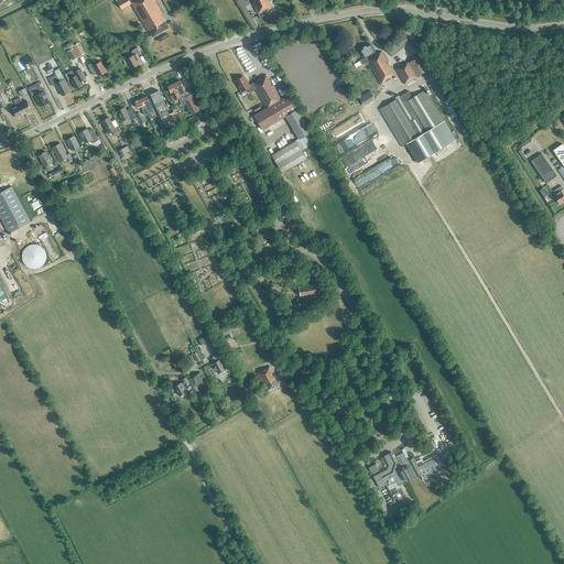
[(132,0),(130,1),(129,0),(120,0),(117,2),(121,9),(131,3),(148,31),(149,30),(153,36),(169,28),(162,15),(163,14),(153,0),(132,0)]
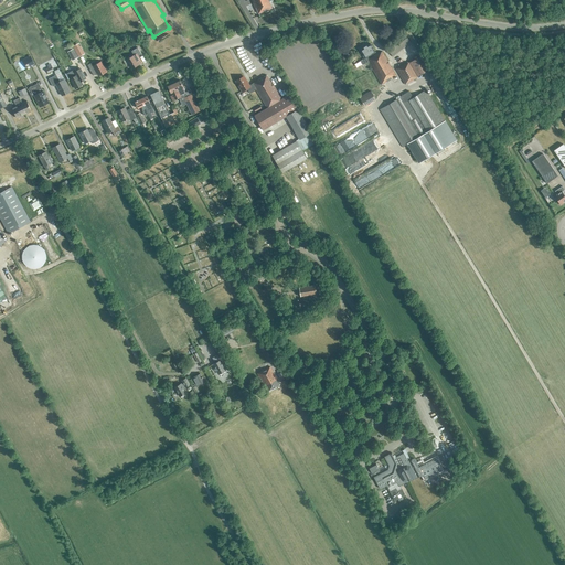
[(259,13),(273,8),(269,2),(270,2),(269,0),(252,0),(255,9),(256,8),(259,13)]
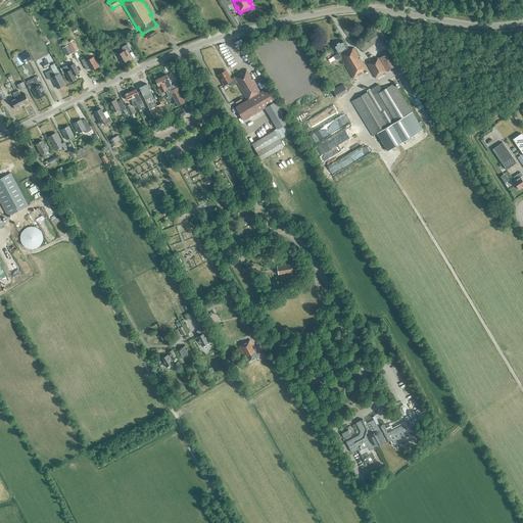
[(364,52),(380,39),(377,35),(360,47),(364,52)]
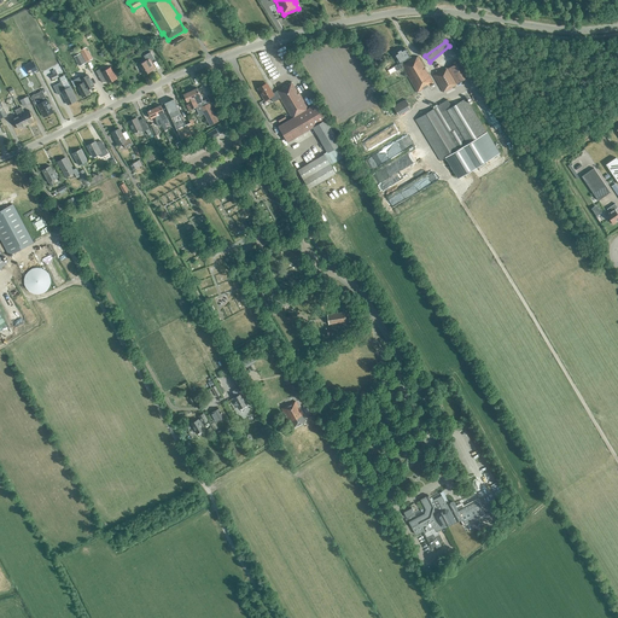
[(80,51),(86,62),(93,58),(88,51),(87,51),(86,47),(80,51)]
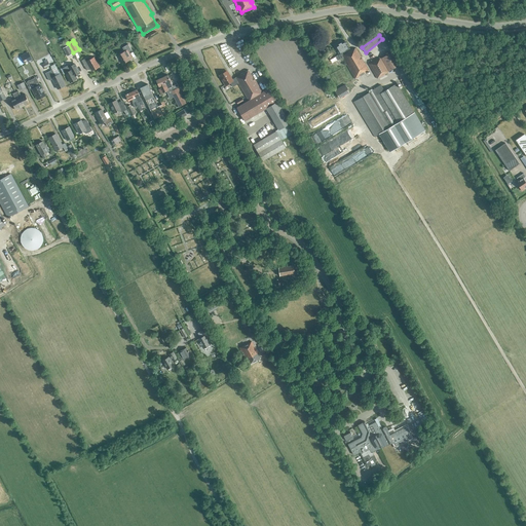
[(345,40),(335,46),(339,53),(336,55),(337,60),(341,58),(340,55),(341,54),(355,78),(369,70),(355,48),(352,50),(351,49),(346,52),(345,50),(349,48),(345,40)]
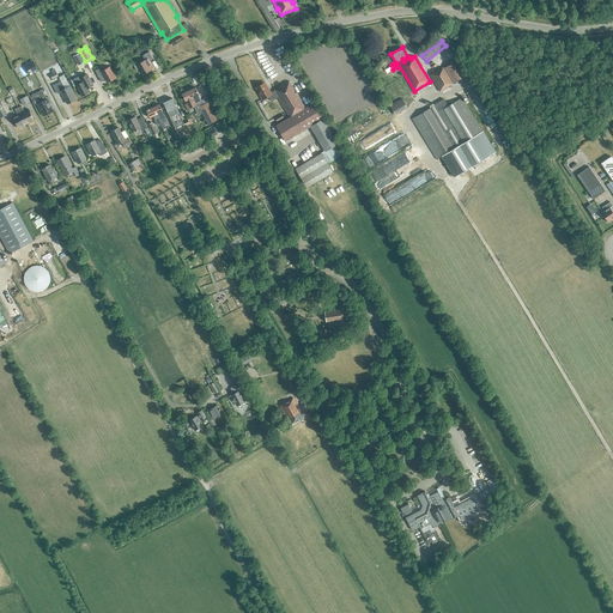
[(138,65),(143,74),(149,71),(149,70),(153,66),(150,60),(153,59),(150,52),(143,55),(145,60),(138,65)]
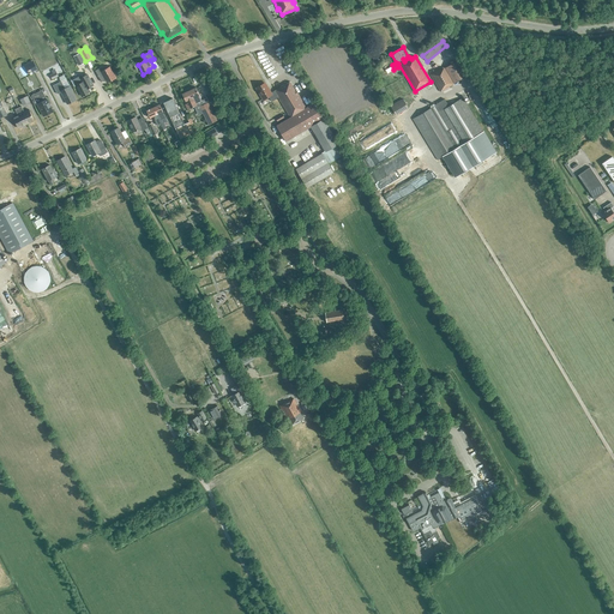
[(73,56),(79,65),(84,62),(79,53),(73,56)]
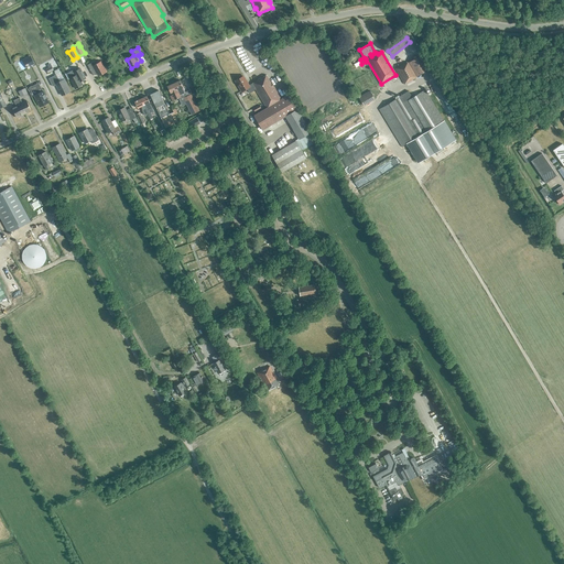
[(30,55),(22,60),(28,69),(35,65),(30,55)]
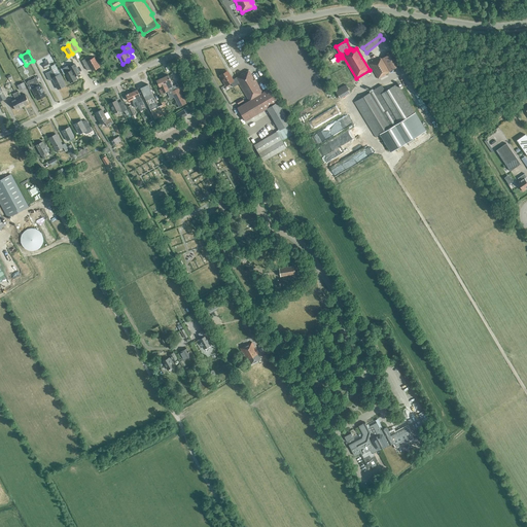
[(382,58),(379,60),(378,60),(370,64),(378,78),(390,72),(389,71),(397,66),(390,54),(382,58)]
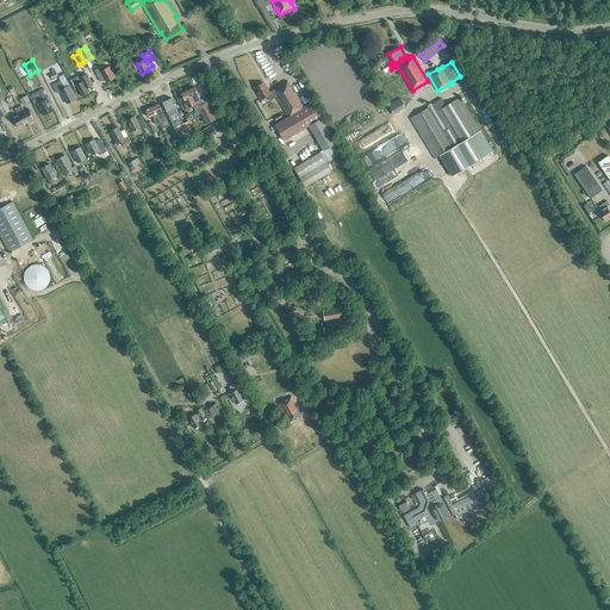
[(107,82),(116,78),(110,66),(104,69),(101,66),(95,70),(101,81),(105,79),(107,82)]
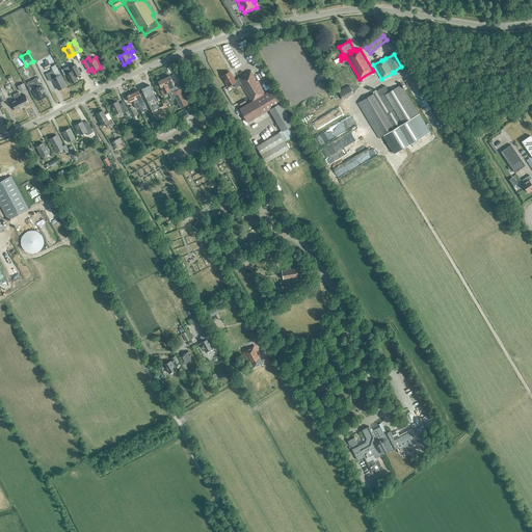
[(81,74),(76,64),(71,67),(70,64),(61,70),(64,75),(65,74),(72,83),(78,80),(76,76),(81,74)]
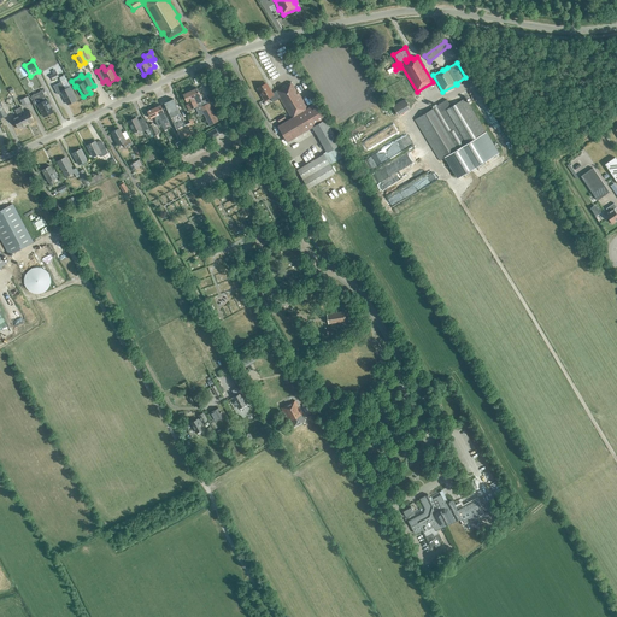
[(68,104),(76,100),(72,90),(70,87),(65,89),(62,81),(53,86),(58,94),(62,92),(68,104)]
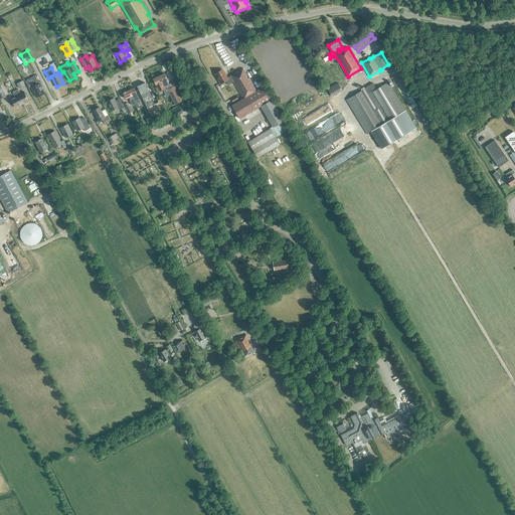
[(276,137),(289,129),(264,87),(258,91),(250,79),(249,79),(243,68),(227,78),(223,70),(215,74),(221,83),(225,80),(228,86),(233,82),(243,99),(232,106),(240,120),(262,107),(273,126),(270,128),(271,128),(247,141),(258,157),(280,144),(276,137)]
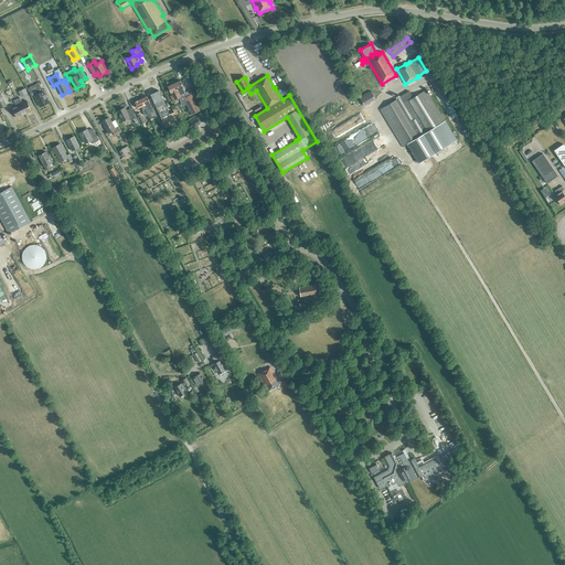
[(185,92),(180,81),(168,86),(172,95),(171,96),(173,100),(180,97),(182,103),(187,100),(193,114),(200,110),(190,91),(185,92)]
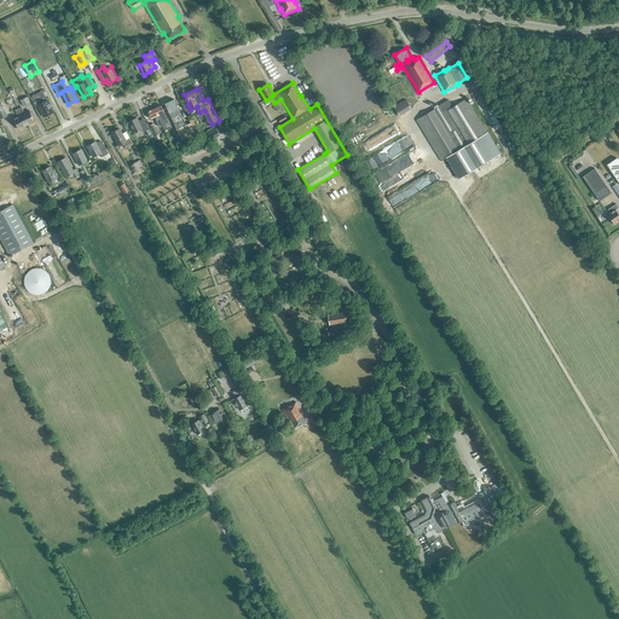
[(42,97),(33,102),(35,105),(38,104),(44,116),(53,111),(44,93),(41,94),(42,97)]
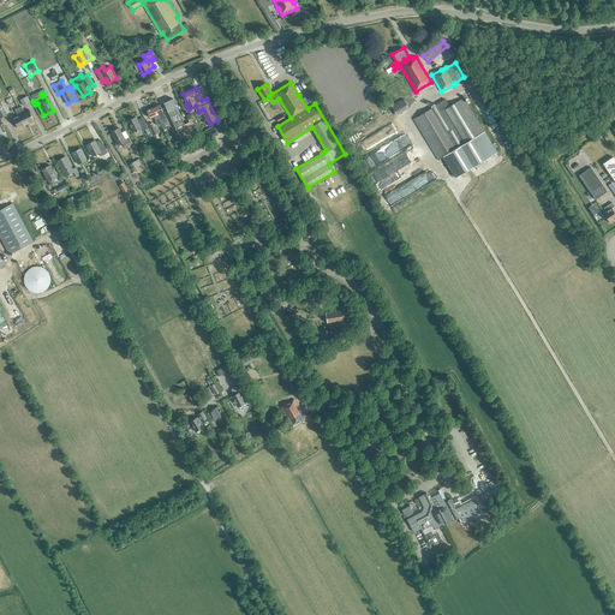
[(496,153),(464,97),(449,106),(446,99),(429,108),(430,109),(413,119),(439,160),(452,151),(454,155),(446,160),(455,177),(496,153)]
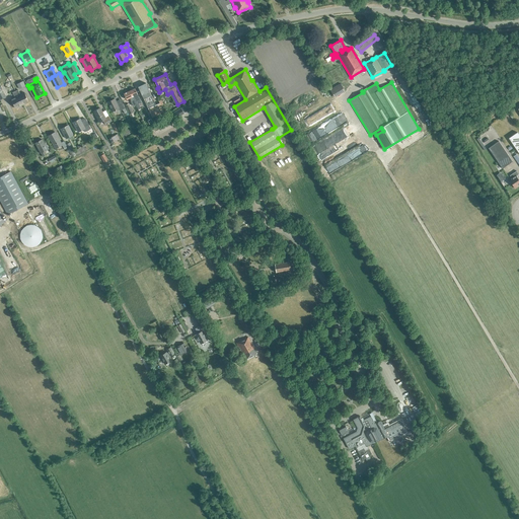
[(139,86),(148,108),(156,104),(146,83),(139,86)]
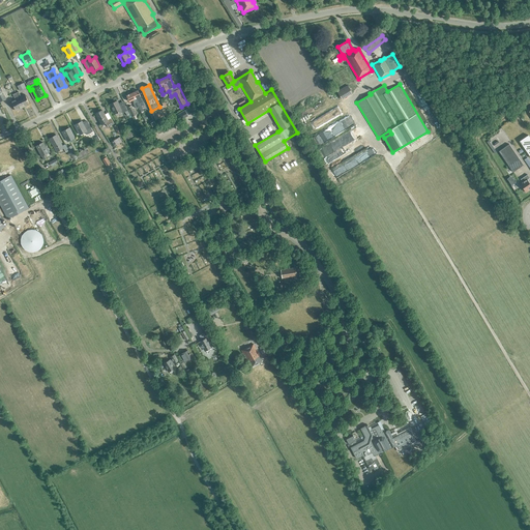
[(348,85),(337,91),(342,98),(352,93),(348,85)]
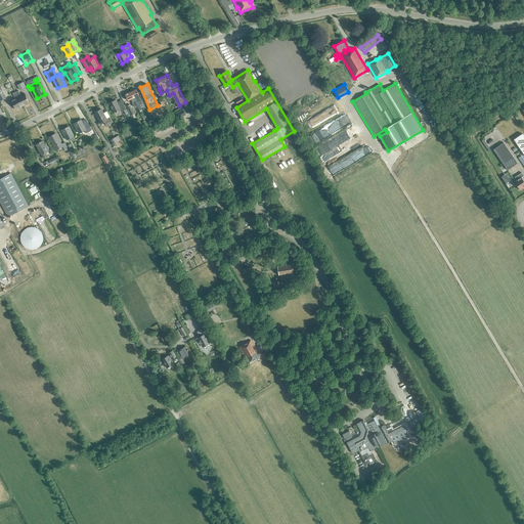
[(137,89),(131,92),(137,105),(138,107),(141,106),(140,104),(143,103),(139,95),(137,89)]
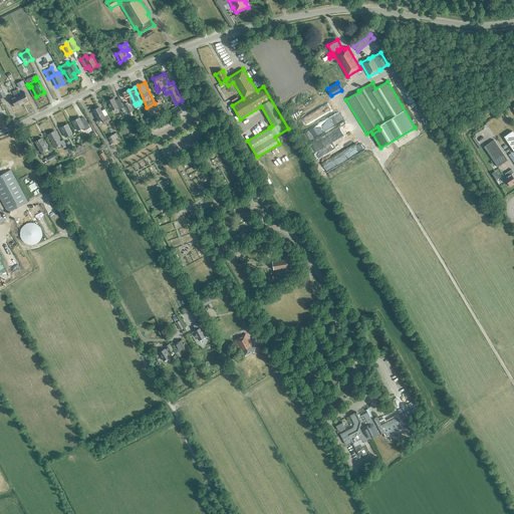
[(15,90),(22,103),(28,100),(24,91),(20,93),(18,88),(15,90)]
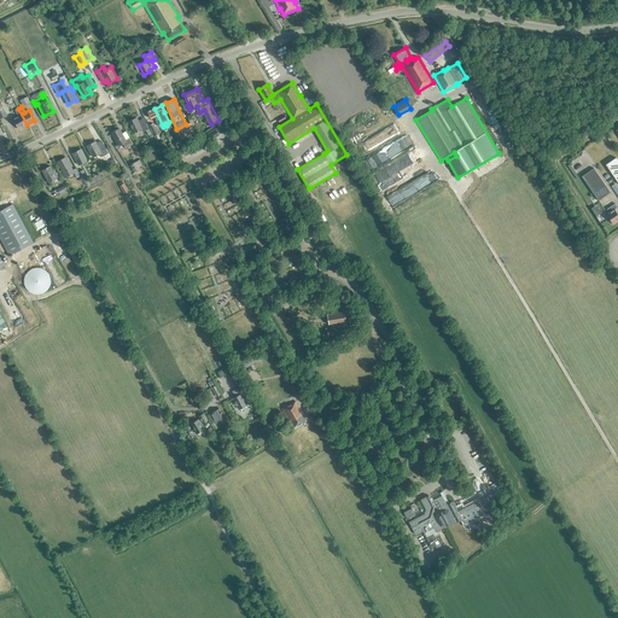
[(18,116),(13,117),(19,129),(27,124),(18,109),(15,110),(18,116)]
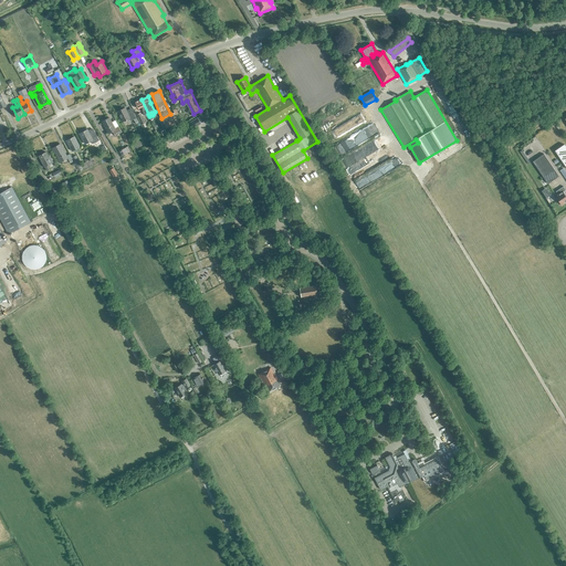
[(148,114),(142,100),(135,102),(138,108),(142,107),(146,115),(148,114)]
